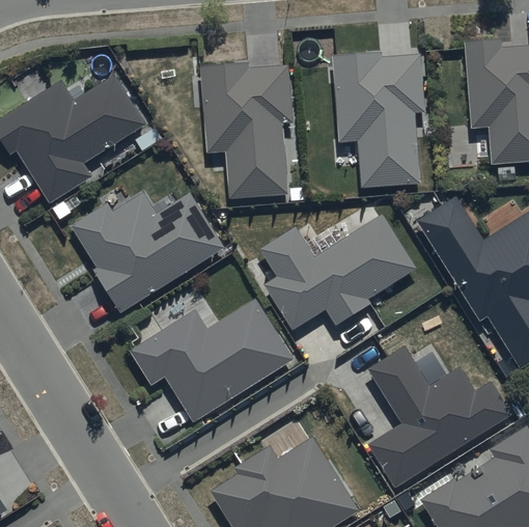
[(501,37),(464,40),(470,128),(490,126),(492,163),(528,159),(528,45),(501,47),(501,37)]
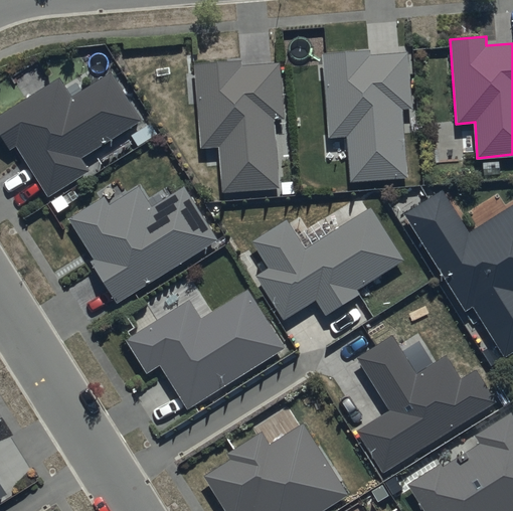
[(369,49),(322,53),(328,138),(348,136),(351,181),(406,177),(401,109),(412,108),(408,52),(370,55),(369,49)]
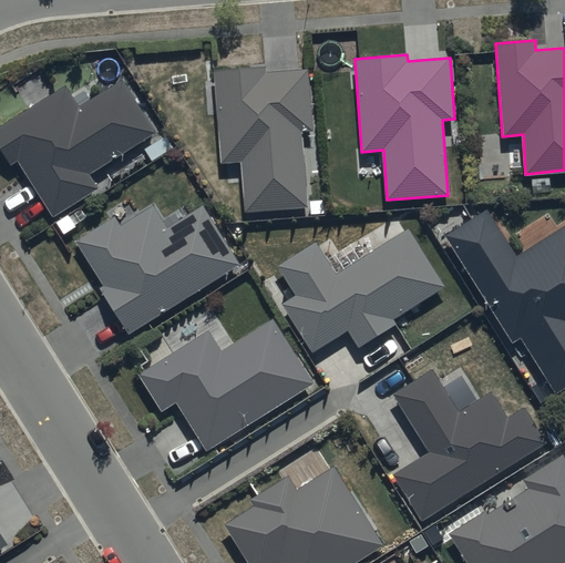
[(266,67),(214,70),(221,163),(240,162),(244,211),(307,206),(301,131),(312,131),(308,69),(266,72),(266,67)]
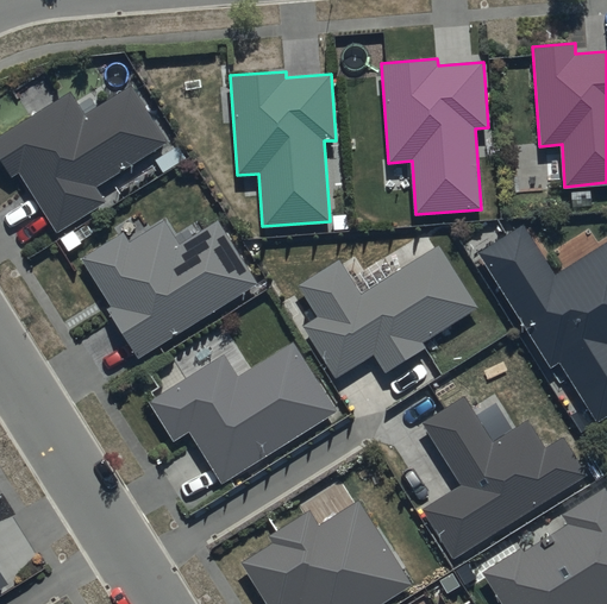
[(70,92),(0,134),(0,157),(12,177),(19,172),(57,233),(106,202),(97,187),(169,142),(132,83),(83,114),(70,92)]
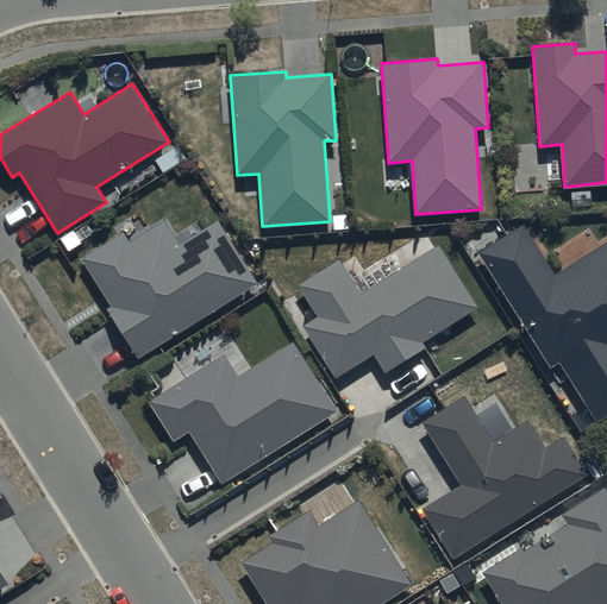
[(123,232),(81,258),(112,307),(107,309),(138,358),(256,284),(217,221),(180,245),(164,220),(130,241),(123,232)]
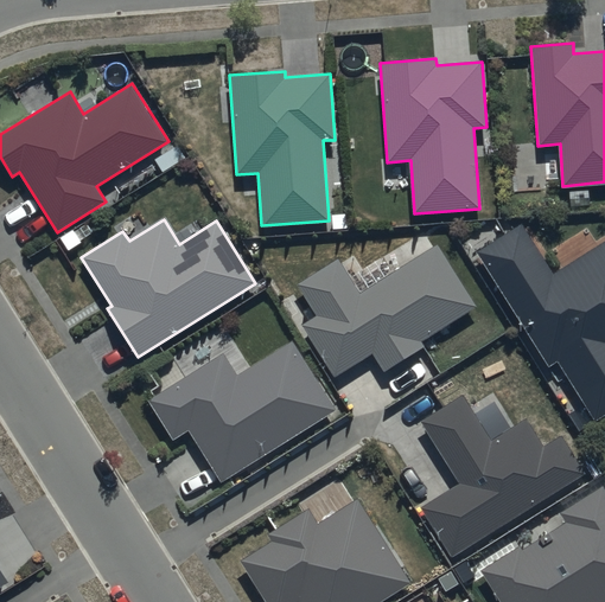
[(521,224),(475,253),(547,370),(556,364),(594,424),(604,416),(604,243),(553,276),(521,224)]
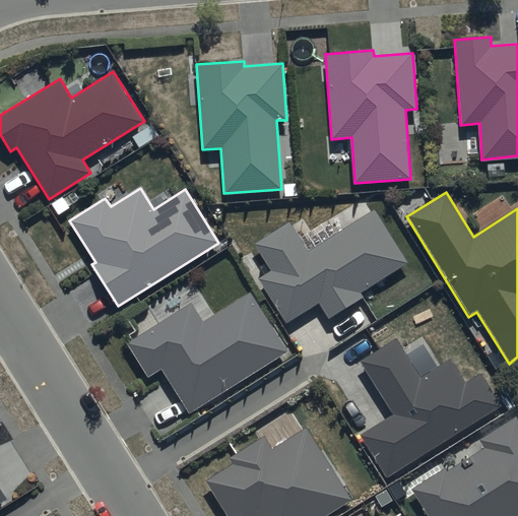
[(269,270),(257,278),(285,324),(319,303),(329,318),(364,297),(361,293),(408,263),(374,208),(309,249),(290,219),(252,244),(269,270)]
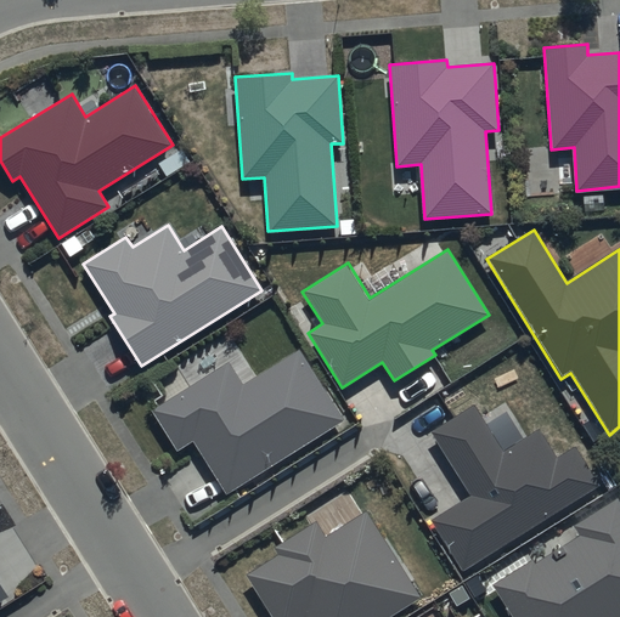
[(229,362),(152,411),(178,451),(193,441),(226,494),(344,420),(299,350),(243,385),(229,362)]
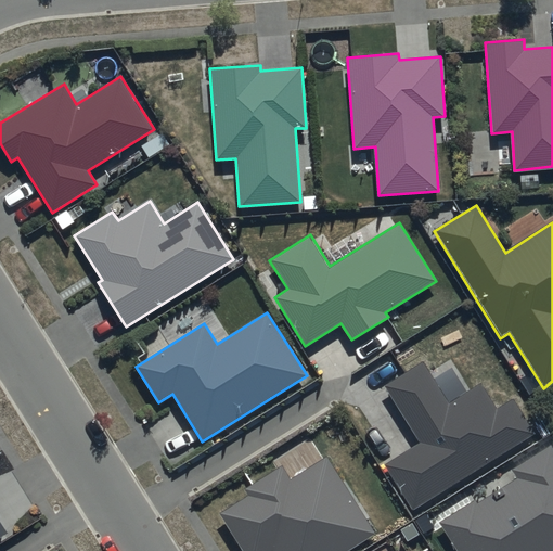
[(423,362),(384,386),(420,444),(385,465),(412,511),(535,434),(513,400),(497,410),(479,384),(448,402),(423,362)]
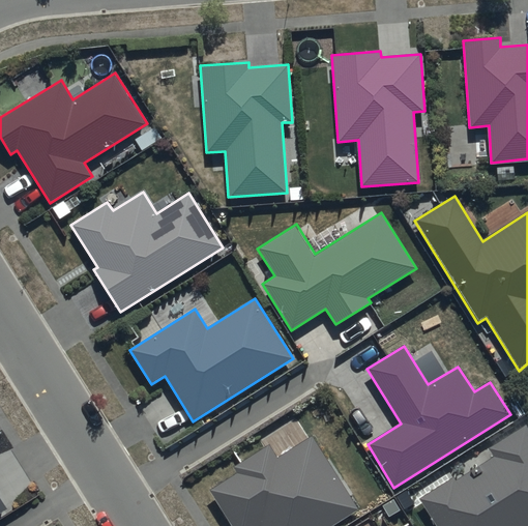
[(452,478),(419,499),(436,525),(527,525),(527,429),(526,426),(489,448),(495,458),(456,483),(452,478)]
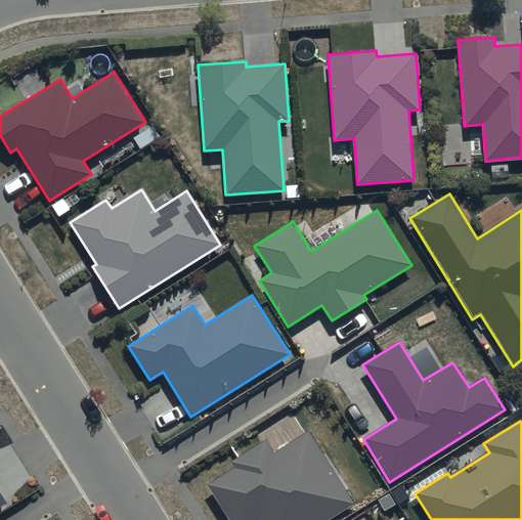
[(266,440),(230,462),(234,468),(208,485),(229,519),(329,519),(354,505),(308,431),(273,452),(266,440)]
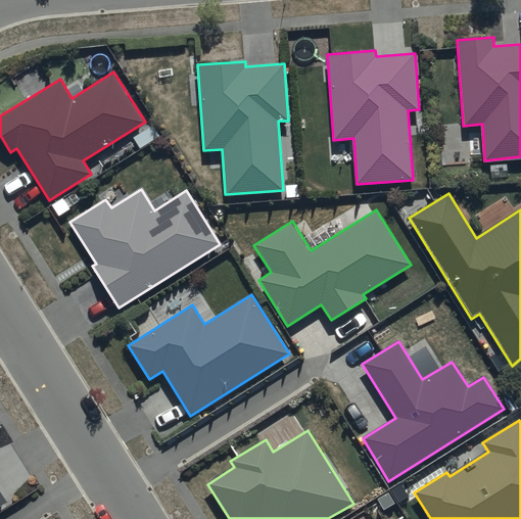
[(0,508),(8,504),(0,489),(0,508)]
